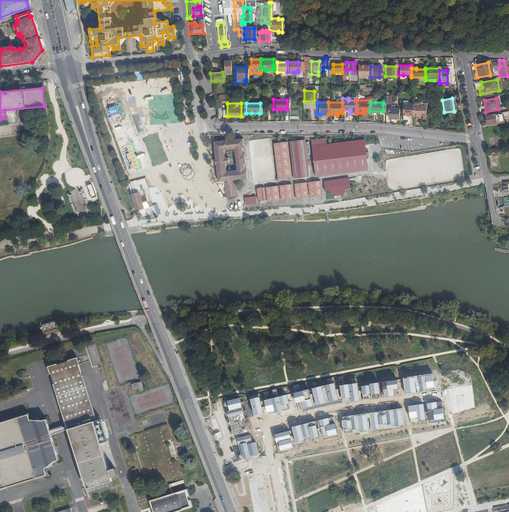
[(407,115),(411,115),(411,104),(405,104),(400,104),(400,119),(407,119),(407,115)]
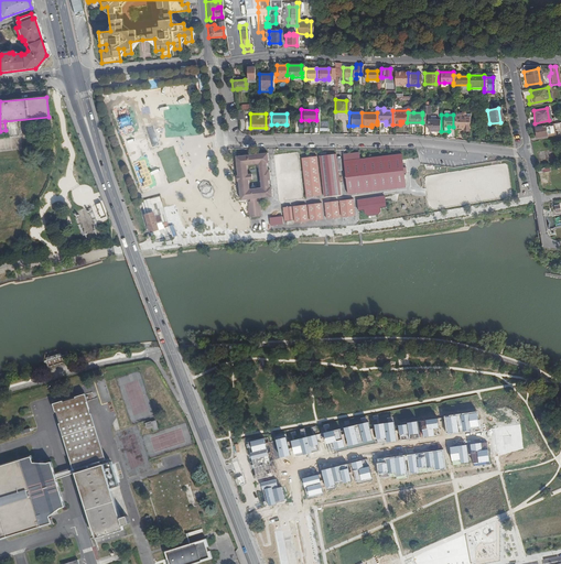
[(461,130),(467,130),(468,117),(460,117),(459,115),(453,115),(453,127),(453,128),(461,128),(461,130)]
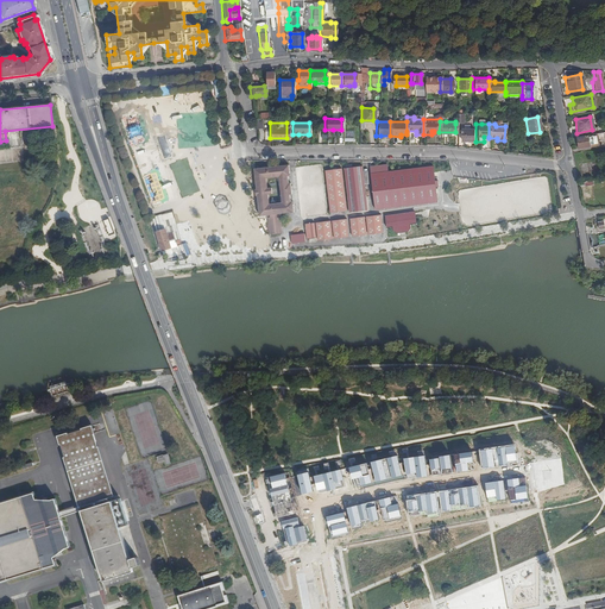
[(460,140),(472,142),(472,130),(460,129),(460,140)]
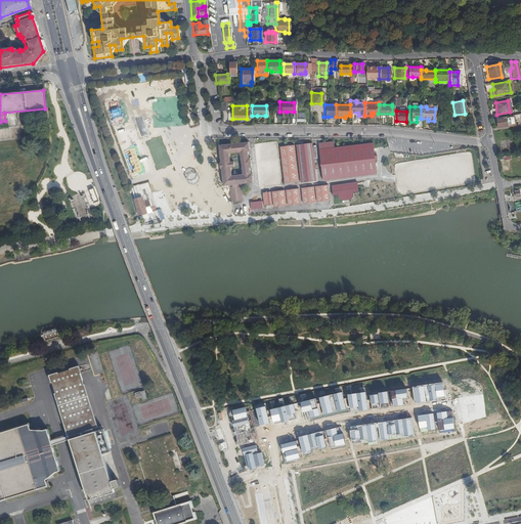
[(520,113),(513,115),(494,118),(496,128),(513,125),(513,122),(520,120),(520,113)]
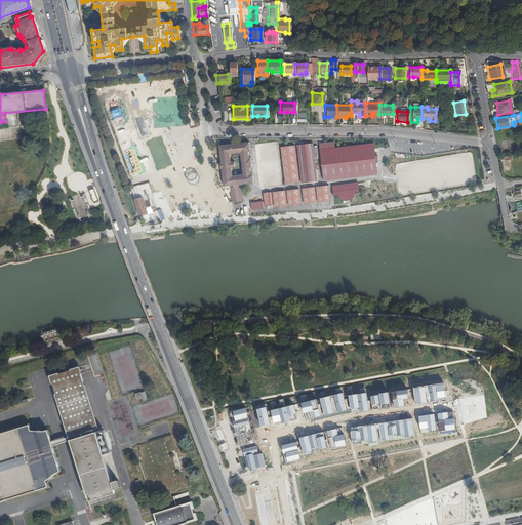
[(216,163),(217,168),(219,168),(221,186),(228,186),(229,201),(240,200),(238,185),(239,185),(239,184),(250,183),(250,175),(248,175),(248,173),(247,167),(249,166),(248,157),(246,157),(245,151),(245,149),(247,149),(246,140),(216,145),(218,163),(216,163)]
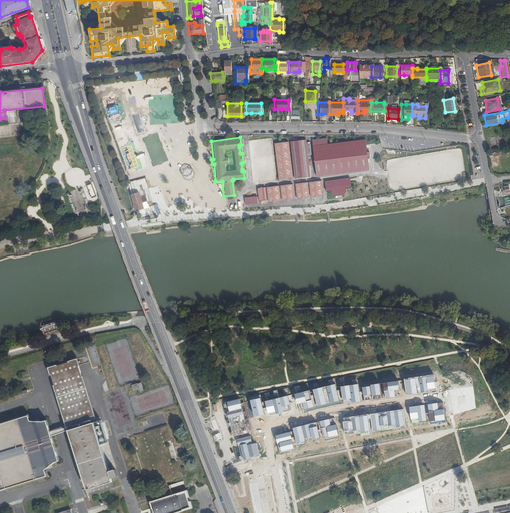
[(280,179),(278,157),(280,157),(283,156),(286,156),(288,178),(298,177),(307,176),(303,138),(298,139),(294,139),(288,140),(286,141),(273,142),(271,142),(276,179),(280,179)]
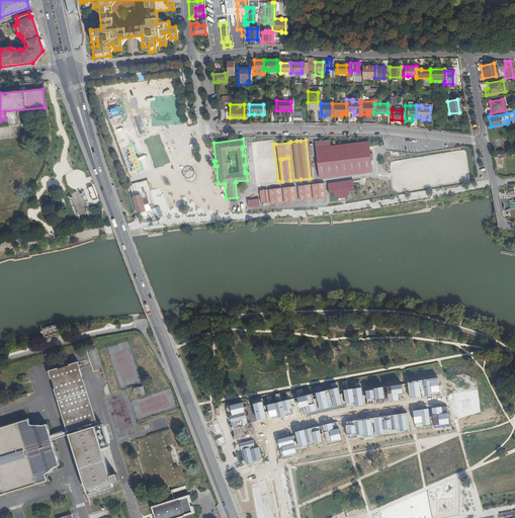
[(362,141),(352,142),(340,143),(327,145),(327,140),(313,142),(313,146),(317,177),(369,171),(367,158),(370,158),(369,153),(367,153),(366,144),(365,140),(365,141),(362,141)]
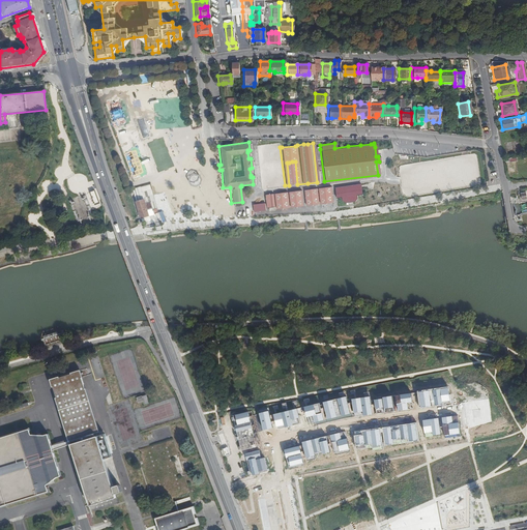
[(197,177),(192,175),(187,177),(186,181),(188,185),(194,186),(197,184),(198,180),(197,177)]
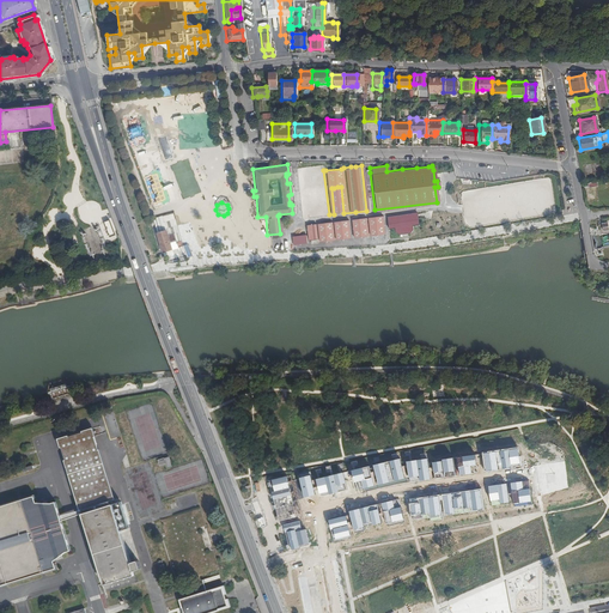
[(415,225),(414,218),(385,223),(387,230),(393,229),(393,231),(396,235),(407,234),(410,230),(409,226),(415,225)]
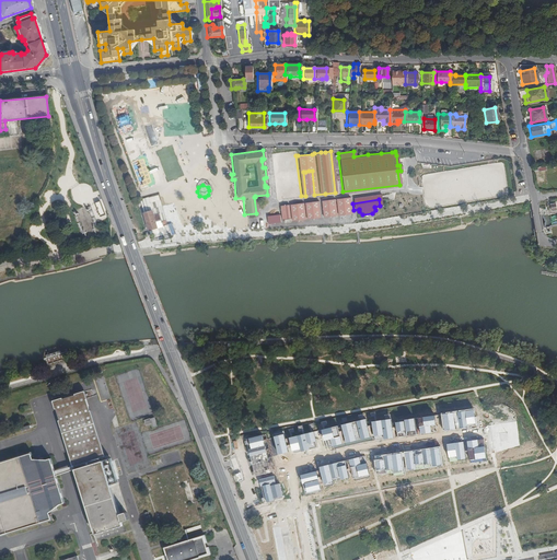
[(293,219),(316,214),(315,211),(314,206),(306,207),(305,203),(294,206),(291,207),(293,219)]
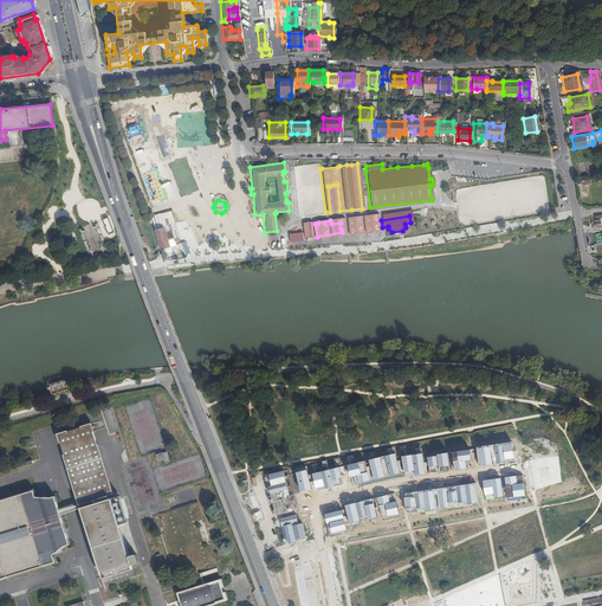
[(318,239),(324,238),(342,234),(342,232),(317,237),(315,224),(303,226),(304,232),(306,242),(318,239)]
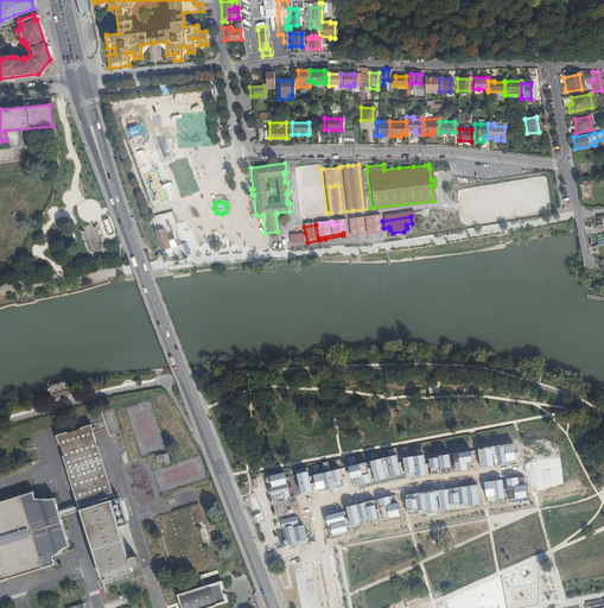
[(161,228),(152,232),(159,251),(178,244),(177,239),(172,241),(170,230),(163,233),(161,228)]
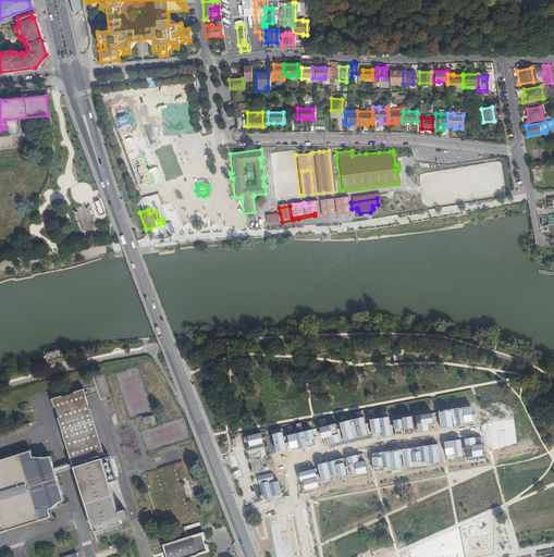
[(82,391),(72,393),(89,450),(86,452),(88,458),(93,457),(105,493),(100,494),(105,510),(110,508),(115,527),(122,525),(120,520),(126,519),(124,510),(118,512),(115,506),(110,486),(101,459),(100,460),(99,457),(101,456),(82,391)]
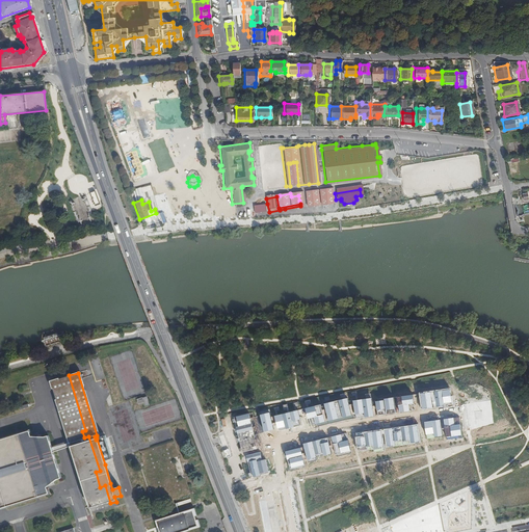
[(90,509),(110,503),(105,485),(100,487),(96,472),(100,471),(88,436),(84,437),(82,431),(85,430),(69,375),(49,381),(68,444),(69,448),(87,508),(89,507),(90,509)]
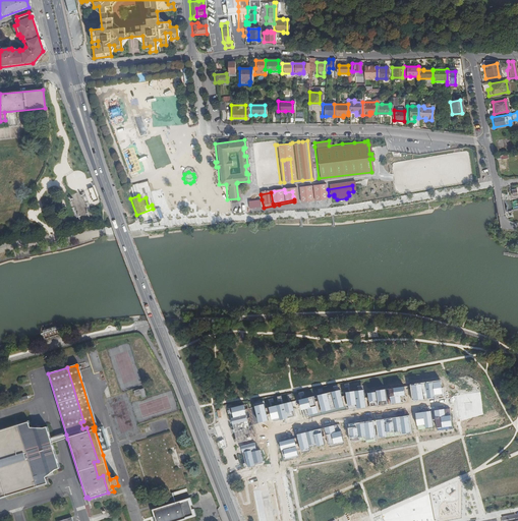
[(139,391),(129,394),(131,399),(135,397),(136,400),(141,398),(139,391)]
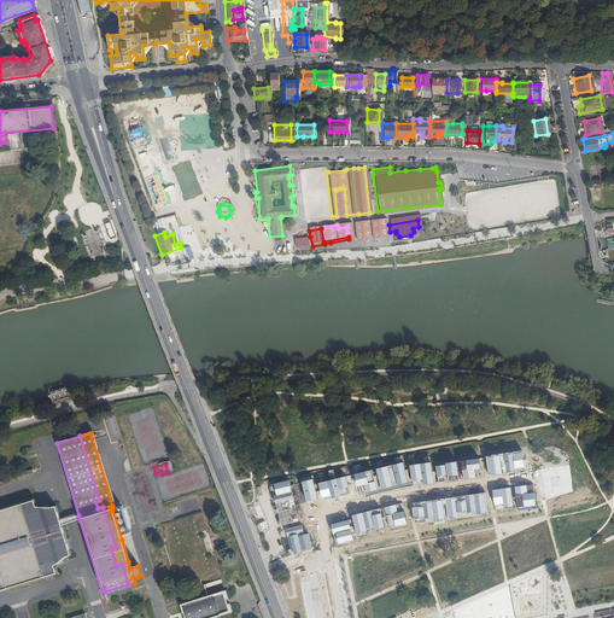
[(411,508),(414,523),(432,520),(484,514),(481,495),(462,497),(462,501),(454,502),(454,499),(419,502),(420,507),(411,508)]
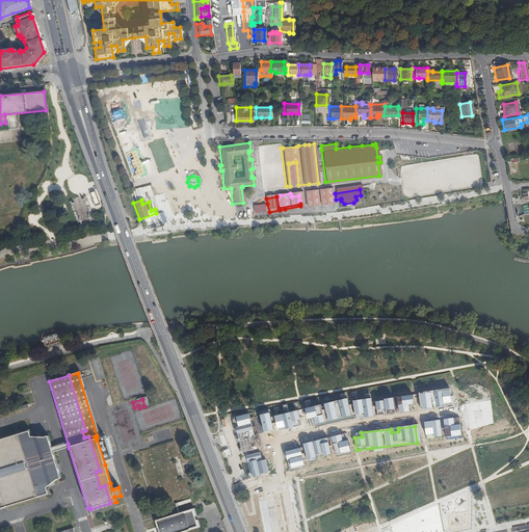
[(163,431),(154,434),(155,441),(164,437),(163,431)]
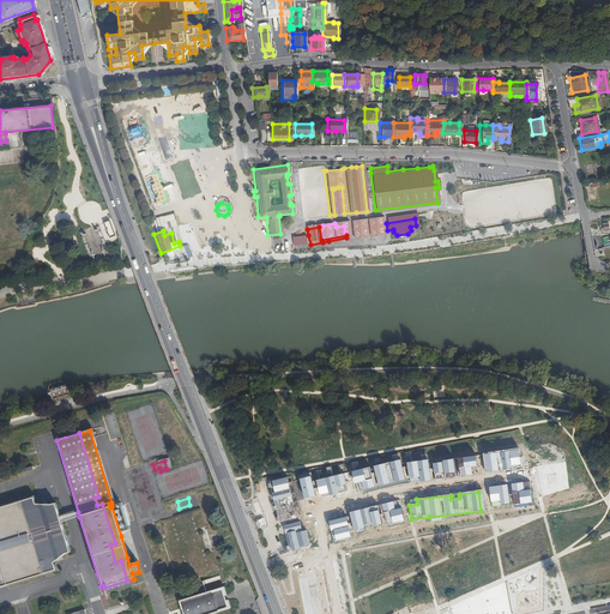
[(34,499),(0,509),(0,588),(55,572),(52,561),(70,557),(59,523),(58,518),(53,503),(36,509),(34,499)]
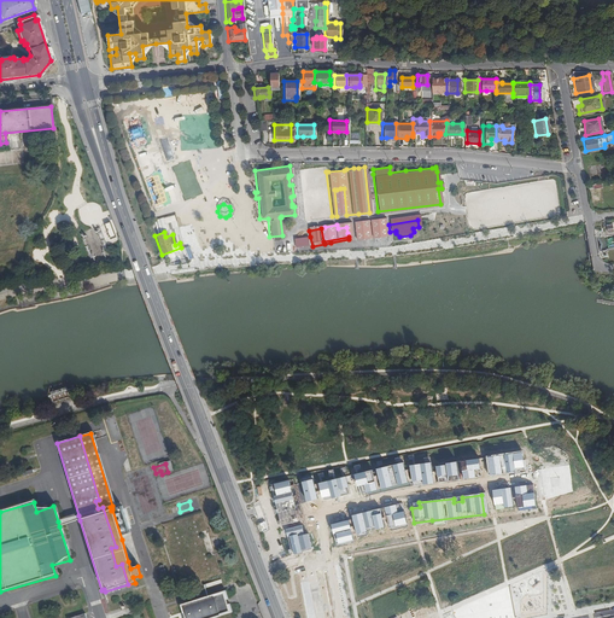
[(198,513),(161,525),(179,584),(217,572),(198,513)]
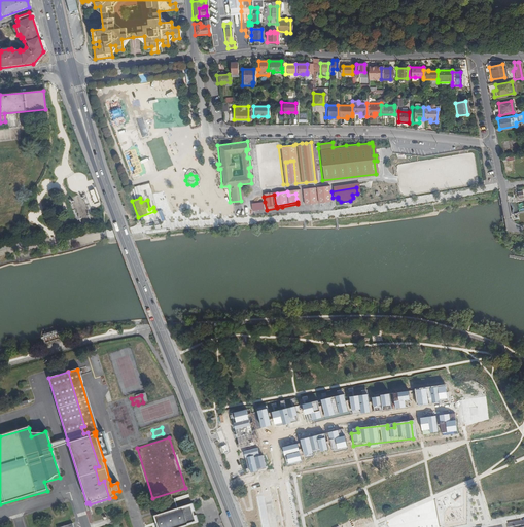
[(67,440),(49,445),(50,449),(68,444),(67,440)]
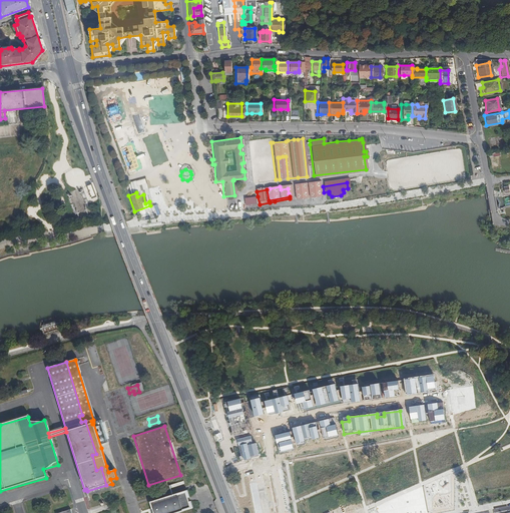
[(270,496),(268,475),(260,476),(262,497),(270,496)]
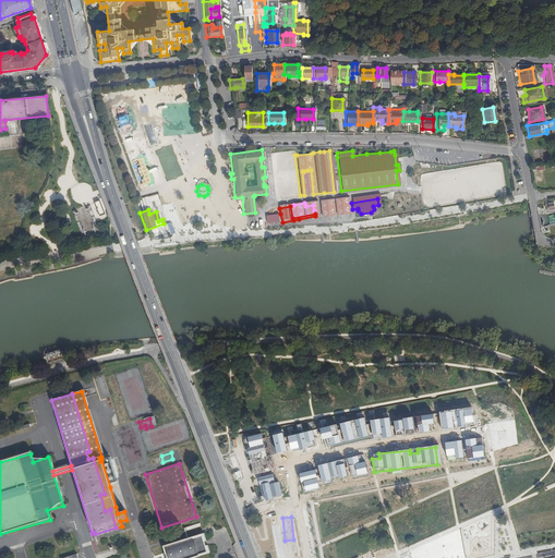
[(212,531),(163,546),(166,557),(184,557),(217,548),(212,531)]
